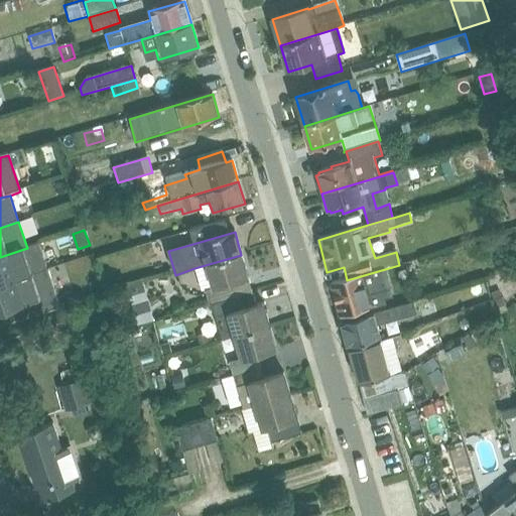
[(158,241),(133,248),(138,265),(163,257),(158,241)]
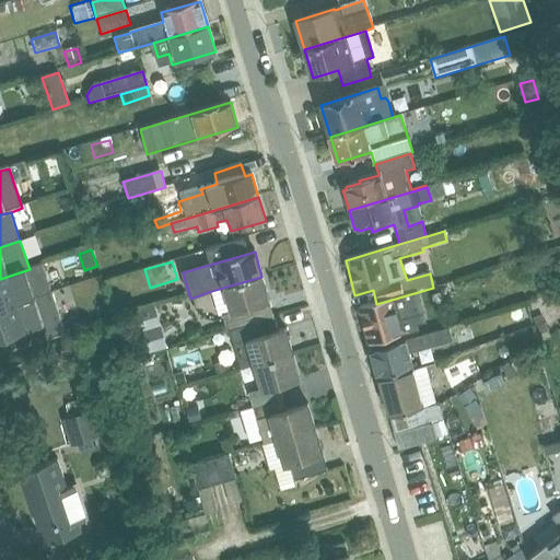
[(0,279),(0,312),(51,295),(42,266),(30,269),(0,279)]
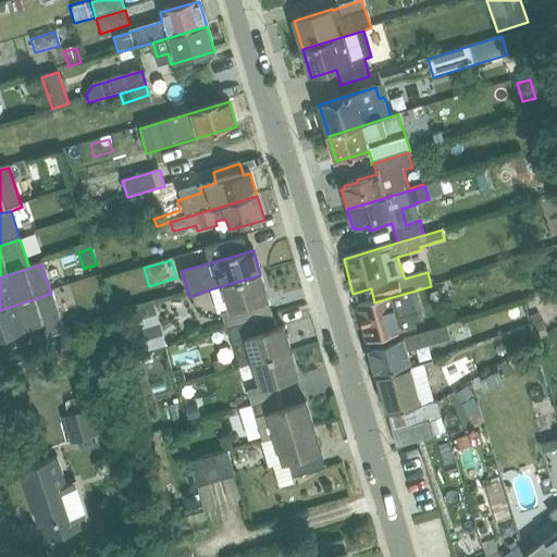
[(257,323),(273,318),(260,275),(210,289),(217,314),(221,314),(226,332),(230,331),(257,323)]
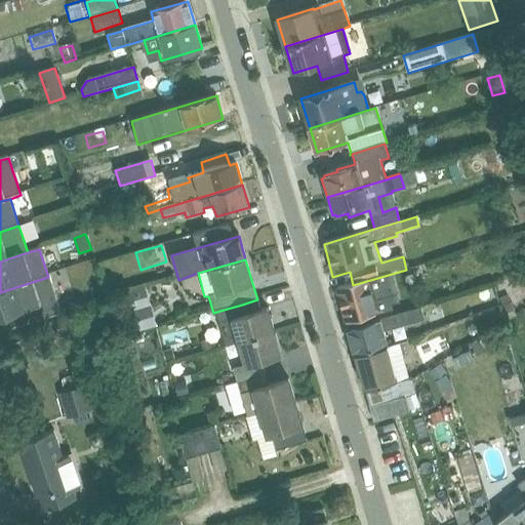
[(95,270),(84,274),(89,287),(101,283),(95,270)]
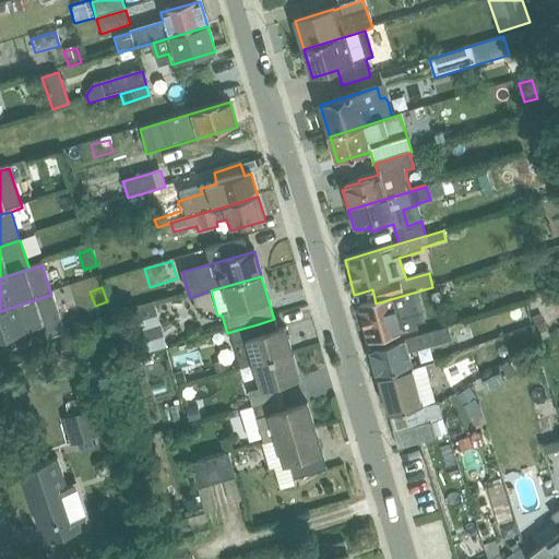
[(369,345),(418,330),(417,325),(426,323),(417,292),(376,304),(358,308),(369,345)]
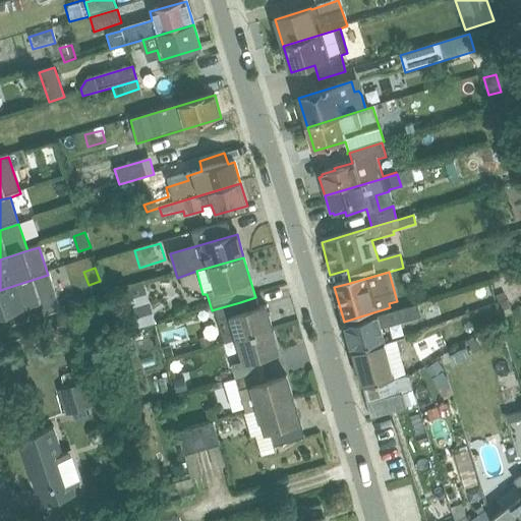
[(0,290),(0,316),(10,314),(14,327),(61,312),(48,275),(0,290)]
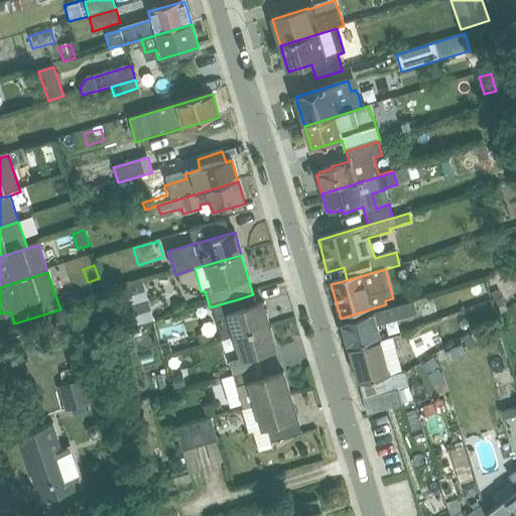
[(140,285),(132,288),(137,306),(145,303),(140,285)]
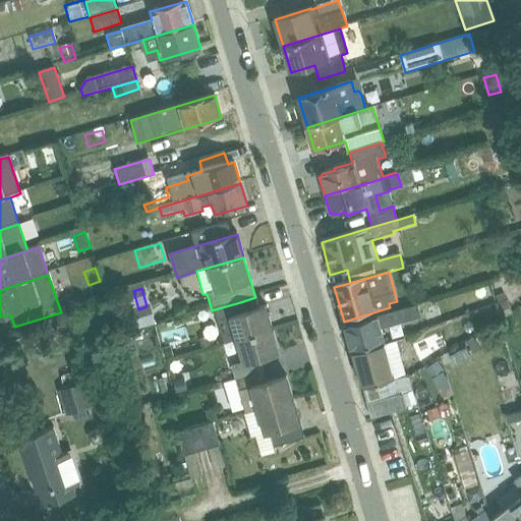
[(255,297),(240,302),(243,313),(258,309),(255,297)]
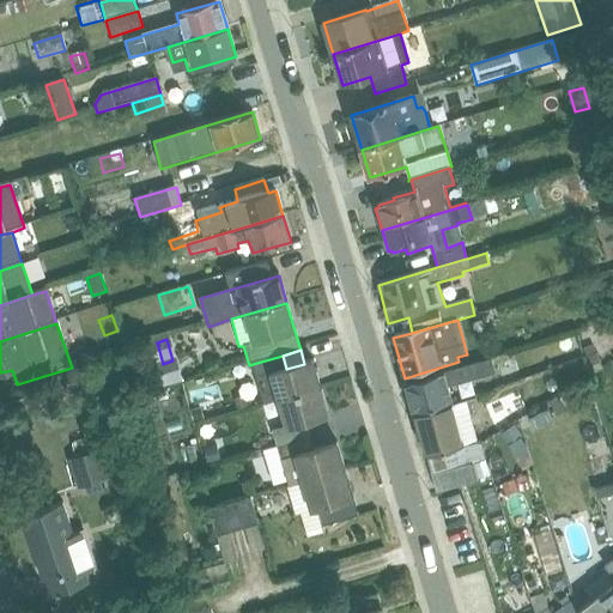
[(602,369),(595,352),(578,359),(587,378),(602,369)]
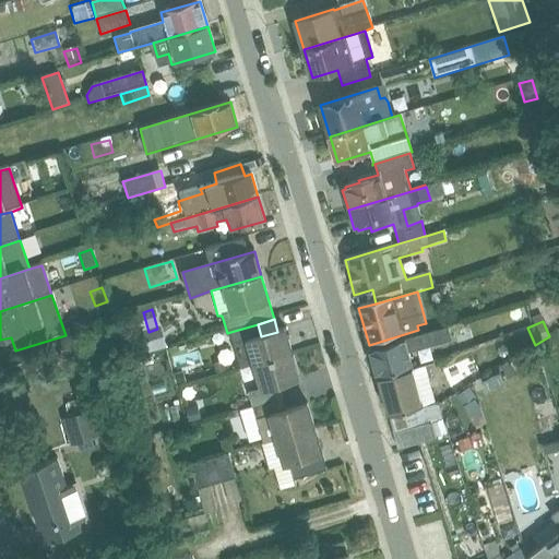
[(240,369),(253,367),(293,355),(285,330),(277,332),(261,336),(258,324),(230,332),(240,369)]
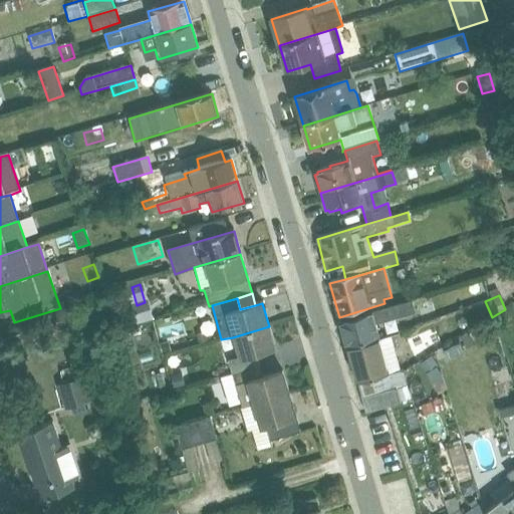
[(346,345),(379,337),(376,324),(415,314),(412,301),(340,322),(346,345)]
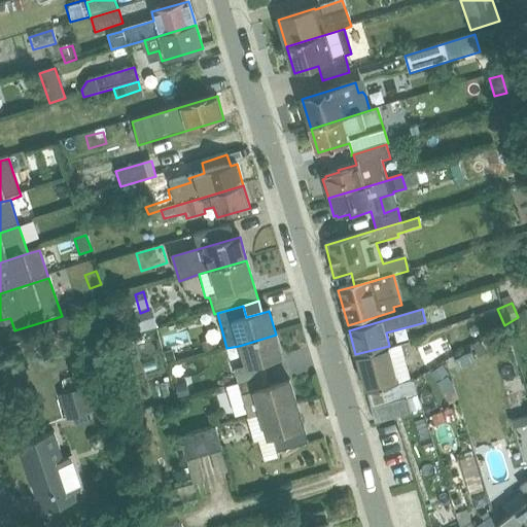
[(262,364),(282,358),(276,335),(239,346),(245,367),(234,371),(238,384),(266,376),(262,364)]
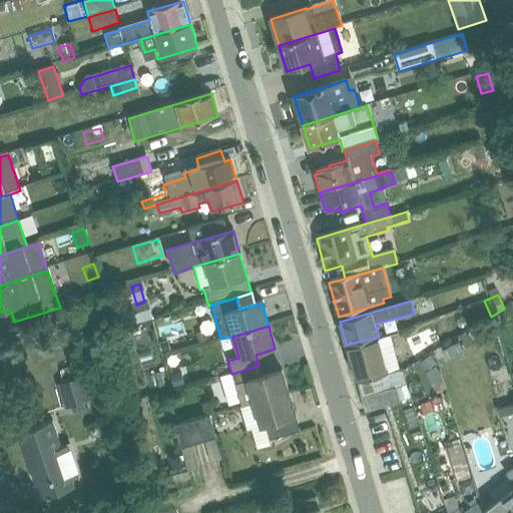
[(361,399),(395,389),(406,386),(401,374),(400,371),(390,337),(380,340),(379,337),(346,345),(355,380),(361,399)]
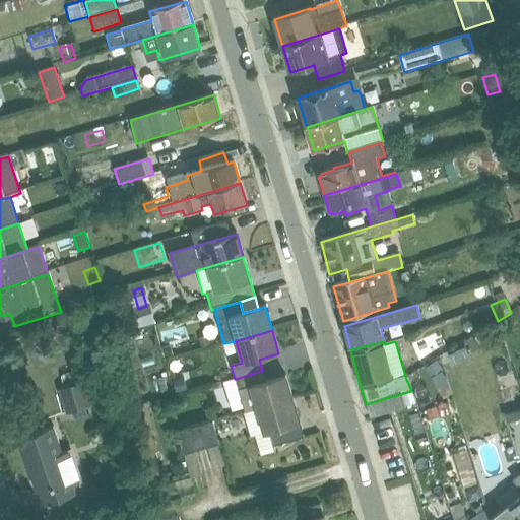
[(235,379),(244,415),(293,400),(285,377),(265,382),(262,371),(235,379)]
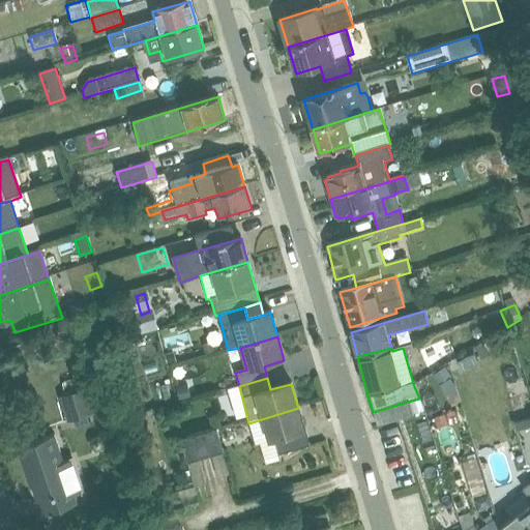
[(238,384),(226,386),(234,417),(245,414),(238,384)]
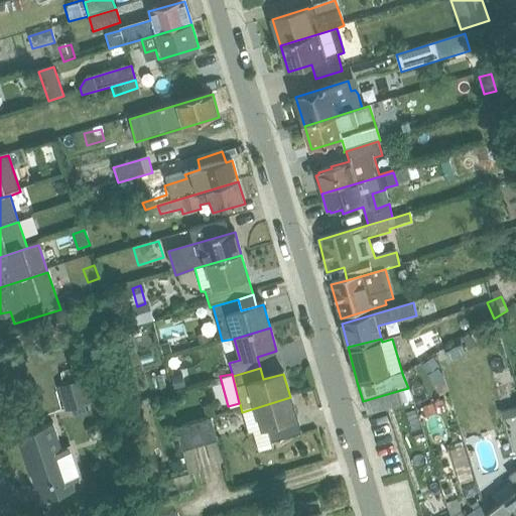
[(174,391),(185,387),(181,375),(170,379),(174,391)]
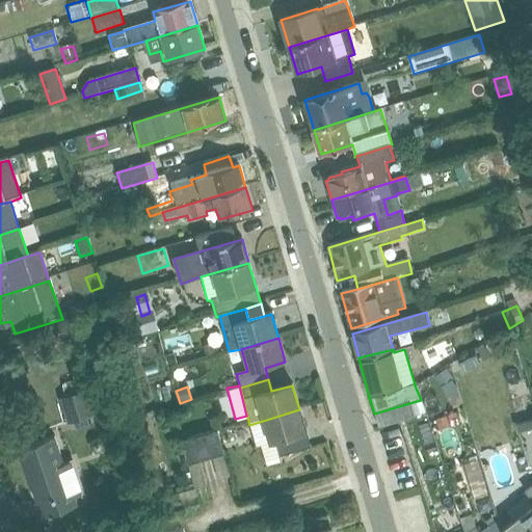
[(97,417),(88,391),(60,400),(68,426),(97,417)]
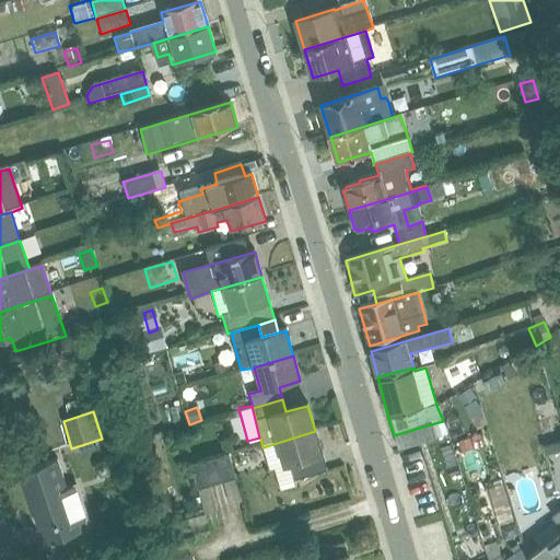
[(431,424),(394,435),(398,452),(436,441),(431,424)]
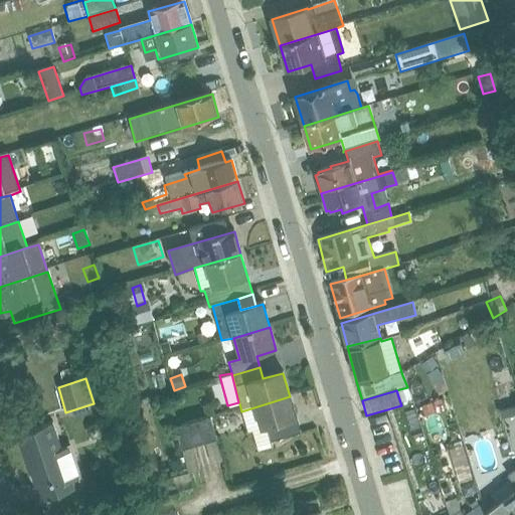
[(271,443),(301,435),(290,396),(241,411),(247,434),(252,432),(258,453),(272,449),(271,443)]
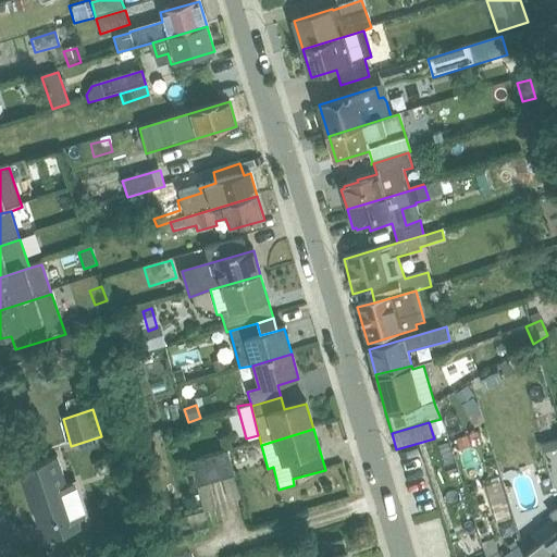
[(556,440),(551,442),(553,450),(543,454),(554,496),(547,497),(553,519),(556,517),(556,440)]
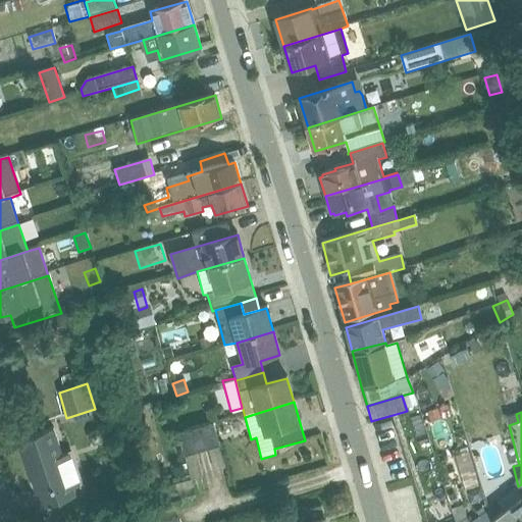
[(215,472),(225,469),(218,448),(219,448),(213,426),(201,429),(208,451),(215,472)]
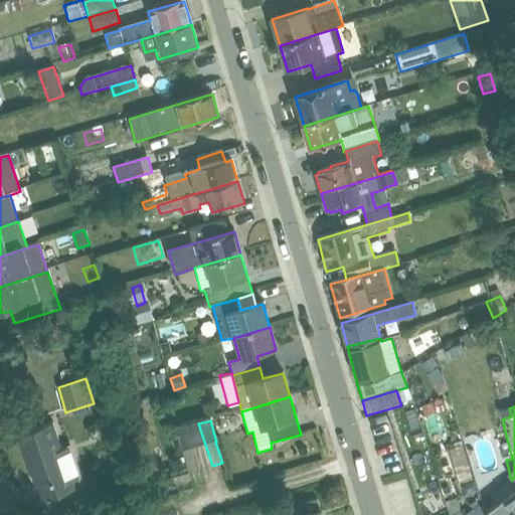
[(205,445),(198,423),(186,427),(192,449),(205,445)]
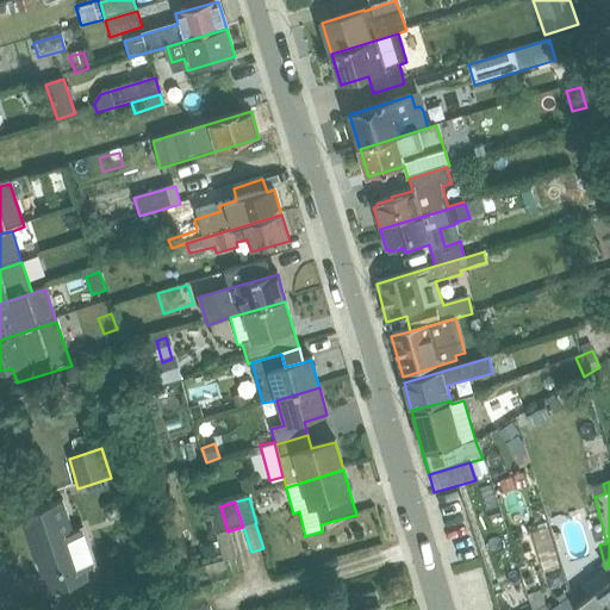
[(22,517),(43,580),(45,579),(51,595),(89,582),(86,573),(98,568),(85,530),(74,534),(63,503),(22,517)]
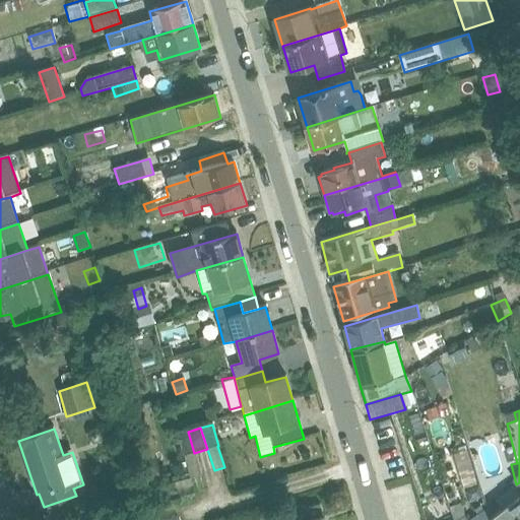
[(194,453),(188,432),(177,435),(190,479),(202,476),(194,453)]
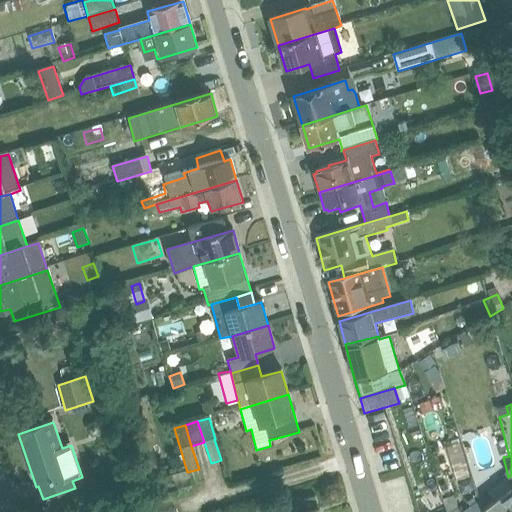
[(444,443),(455,479),(467,476),(456,439),(444,443)]
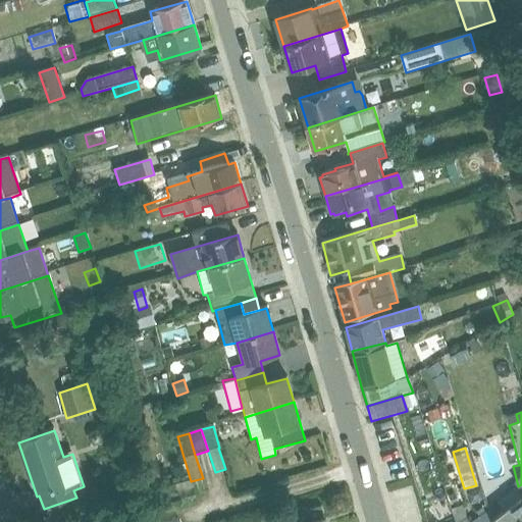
[(448,505),(442,489),(431,493),(436,508),(448,505)]
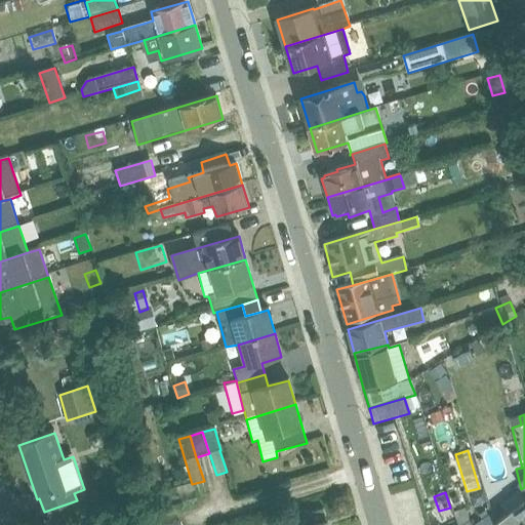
[(524,524),(524,500),(495,524),(494,524),(524,524)]
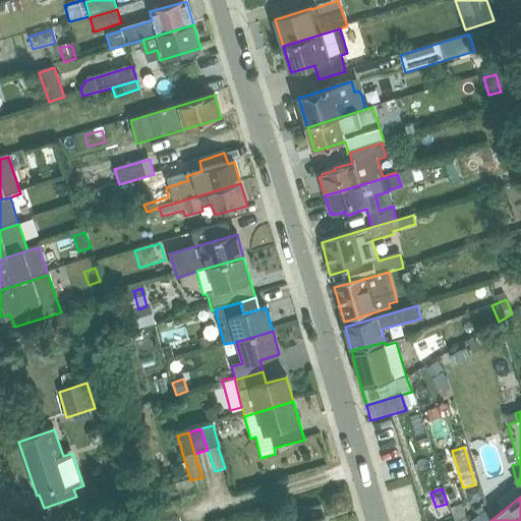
[(490,520),(491,520),(487,510),(471,520),(467,520),(465,518),(461,505),(450,511),(453,520),(490,520)]
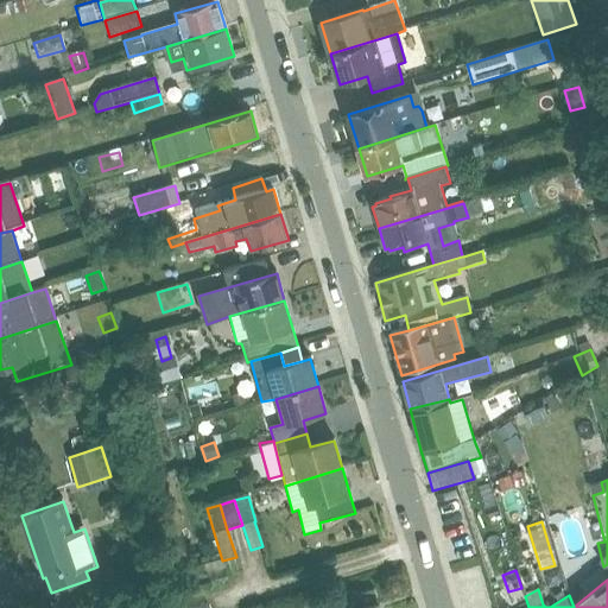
[(379,607),(374,590),(343,601),(344,607),(379,607)]
